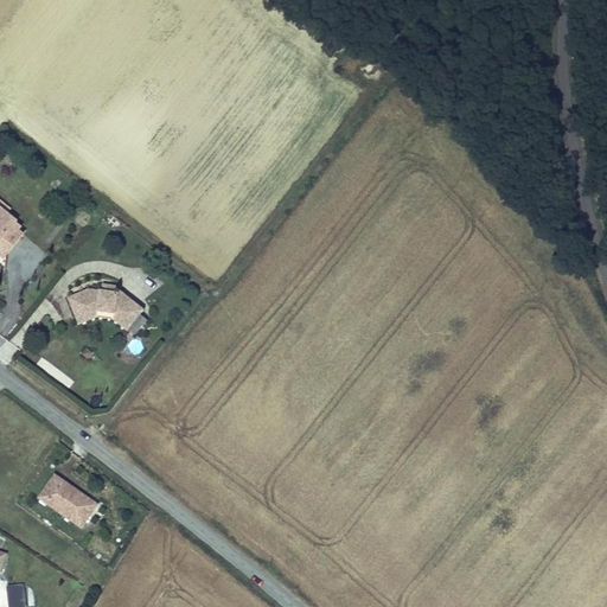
[(0,223),(0,250),(0,251),(18,230),(21,227),(7,215),(0,223)]
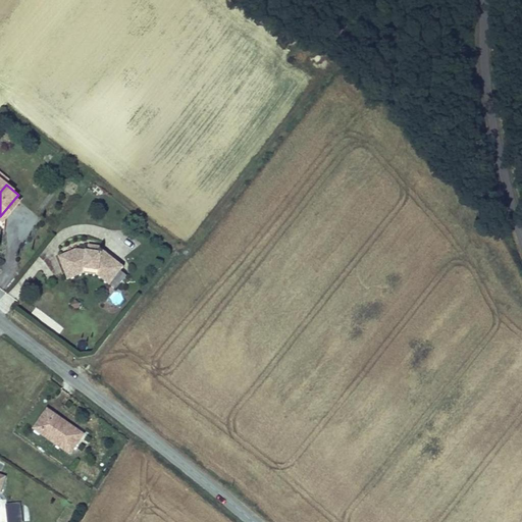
[(19,202),(15,198),(0,216),(5,219),(19,202)]
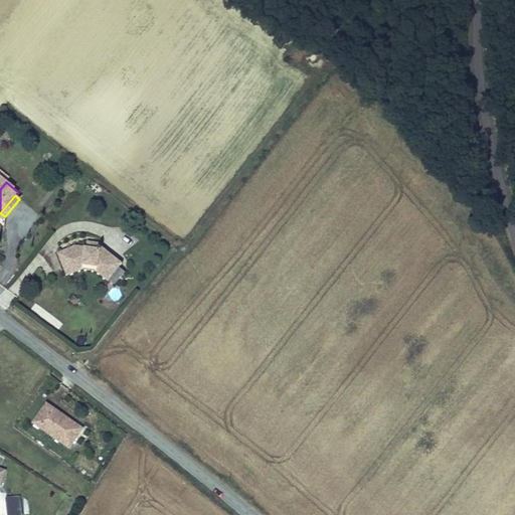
[(99,251),(95,250),(82,248),(73,247),(55,254),(63,273),(79,266),(95,268),(101,273),(103,271),(110,277),(119,265),(100,249),(99,251)]
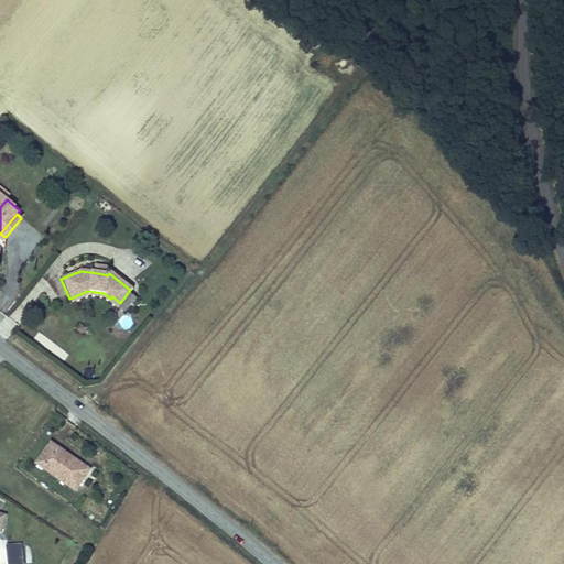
[(87,291),(69,299),(71,303),(87,296),(104,299),(104,293),(87,291)]
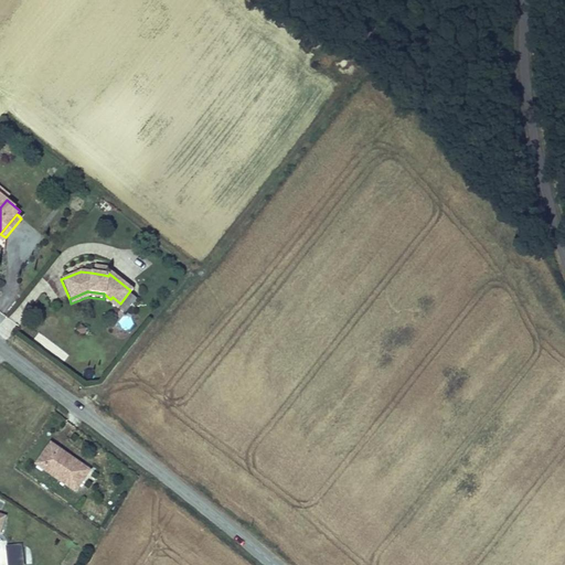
[(125,315),(118,323),(129,330),(135,321),(125,315)]
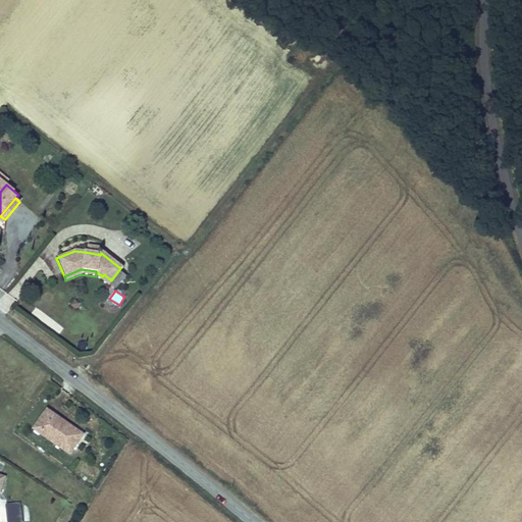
[(34,429),(68,453),(82,433),(47,410),(34,429)]
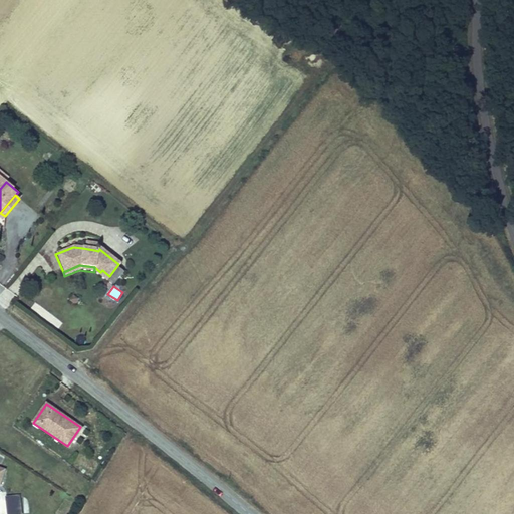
[(22,513),(20,494),(6,495),(7,513),(22,513)]
